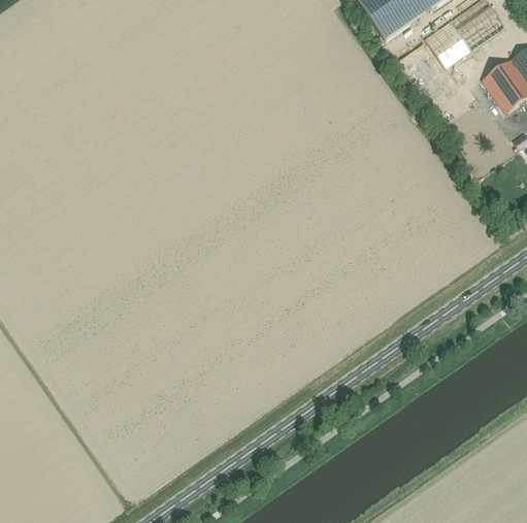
[(357,0),(385,39),(441,0),(357,0)]
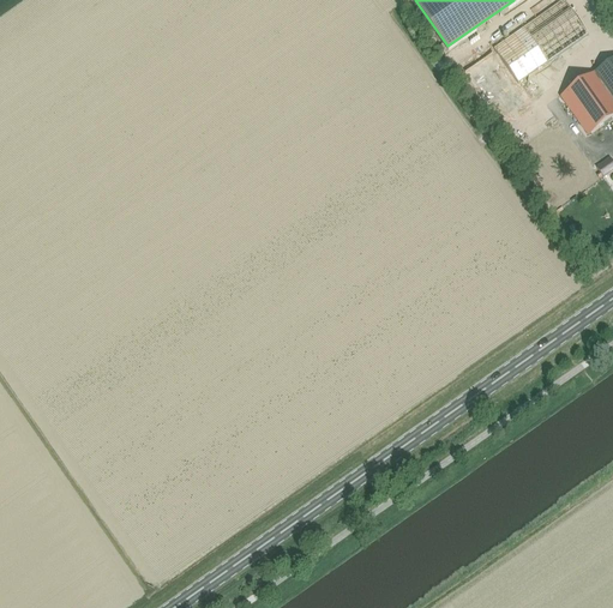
[(492,44),(517,79),(587,30),(566,0),(556,0),(522,23),(492,44)]
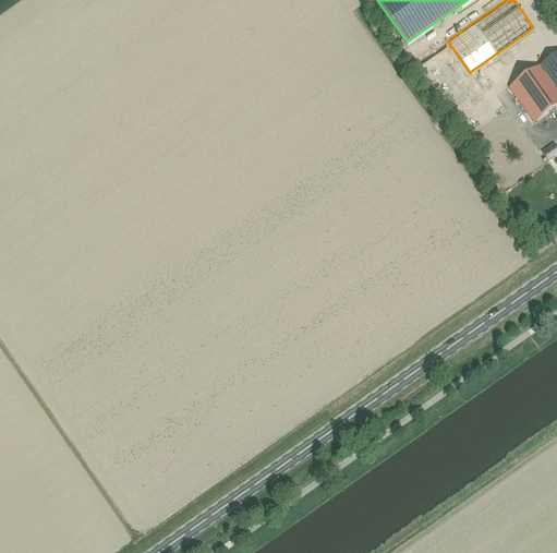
[(476,75),(472,79),(446,40),(419,59),(452,108),(484,86),(484,85),(489,81),(484,72),(477,76),(476,75)]
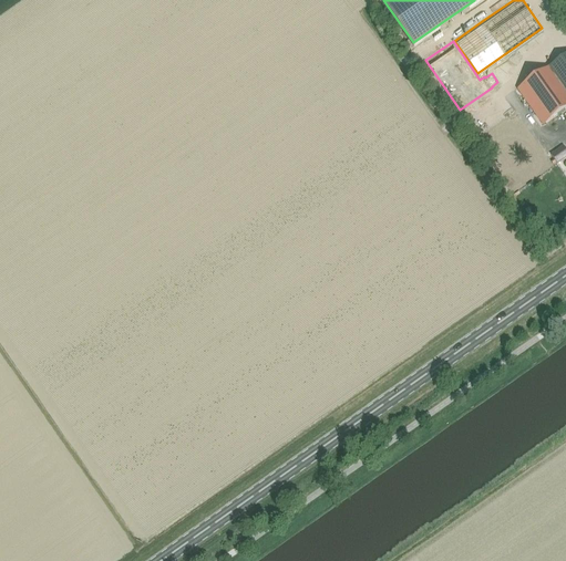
[(565,50),(547,63),(516,85),(542,121),(565,103),(565,50)]
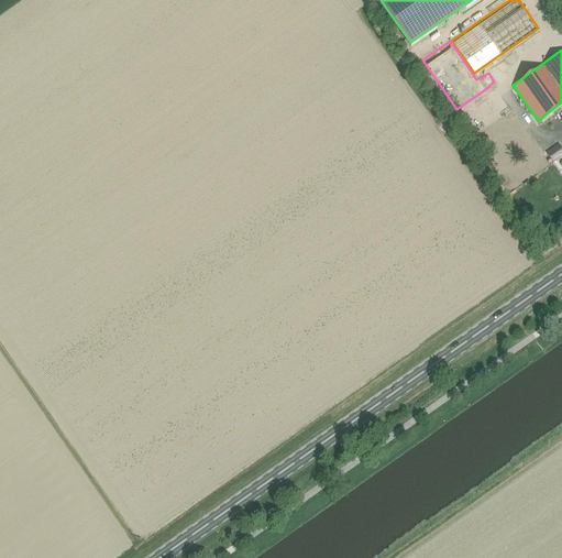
[(552,159),(561,152),(561,148),(558,141),(546,149),(552,159)]
